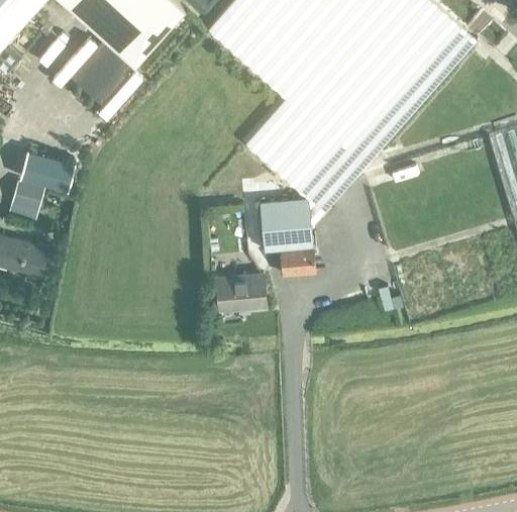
[(0,0),(0,54),(48,0),(59,0),(107,43),(102,49),(99,47),(71,79),(102,107),(130,75),(129,74),(134,68),(136,70),(186,13),(171,0),(0,0)]
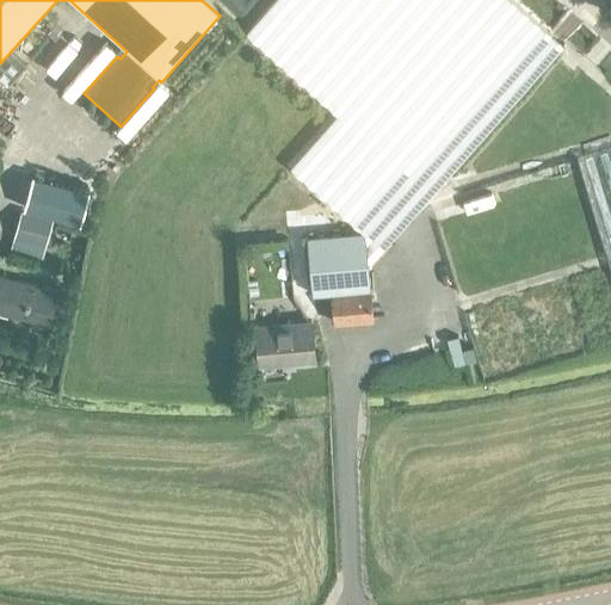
[(365,235),(369,271),(563,49),(507,0),(279,0),(246,39),(339,118),(291,173),(347,223),(344,228),(353,236),(365,235)]
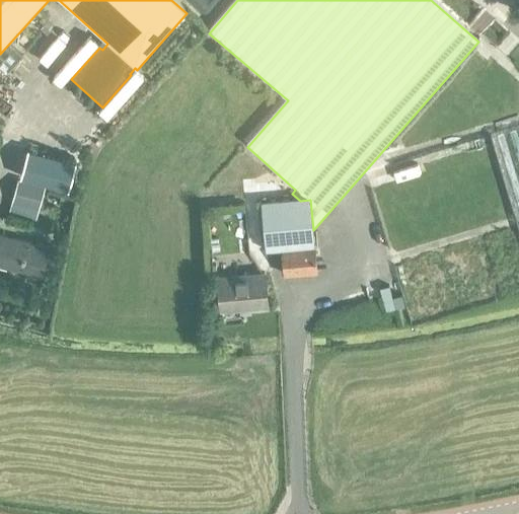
[(10,48),(0,59),(0,73),(6,78),(22,60),(10,48)]
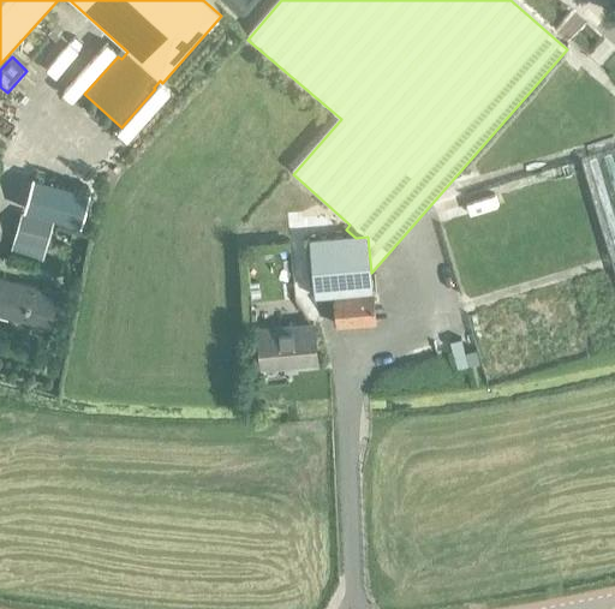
[(614,154),(581,165),(610,260),(614,276),(614,154)]
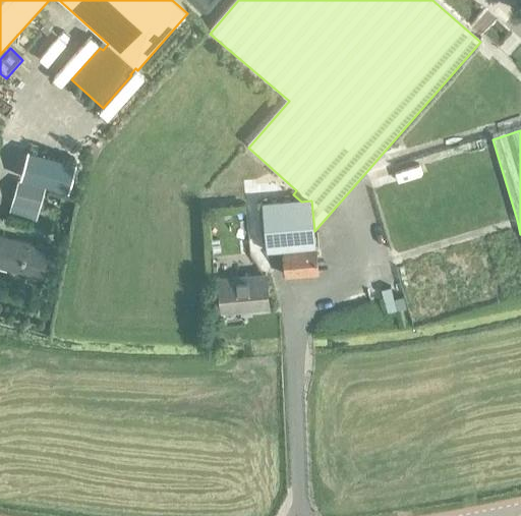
[(21,180),(68,193),(75,167),(30,154),(21,180)]
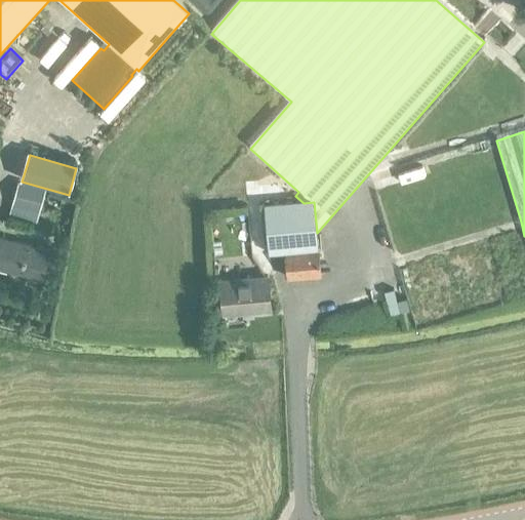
[(21,187),(14,208),(39,214),(44,194),(21,187)]
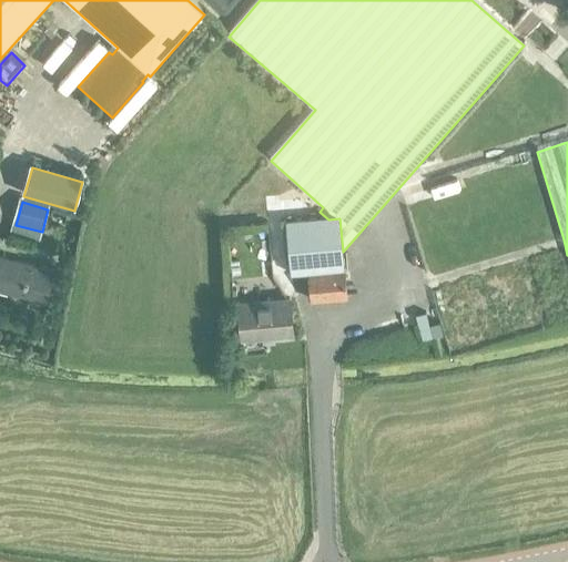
[(345,273),(343,252),(340,218),(328,220),(285,224),(290,277),(308,276),(345,273)]
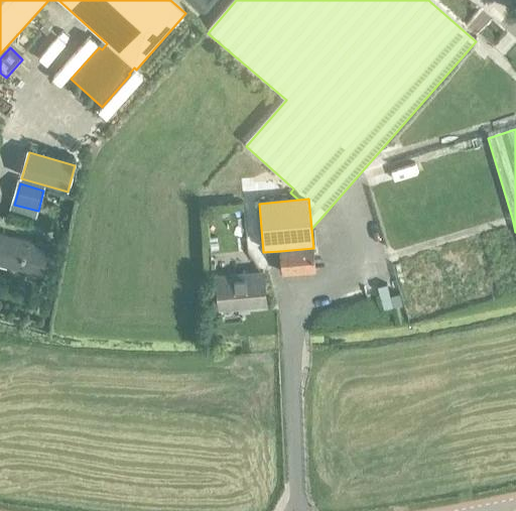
[(0,265),(41,277),(48,250),(0,236),(0,265)]
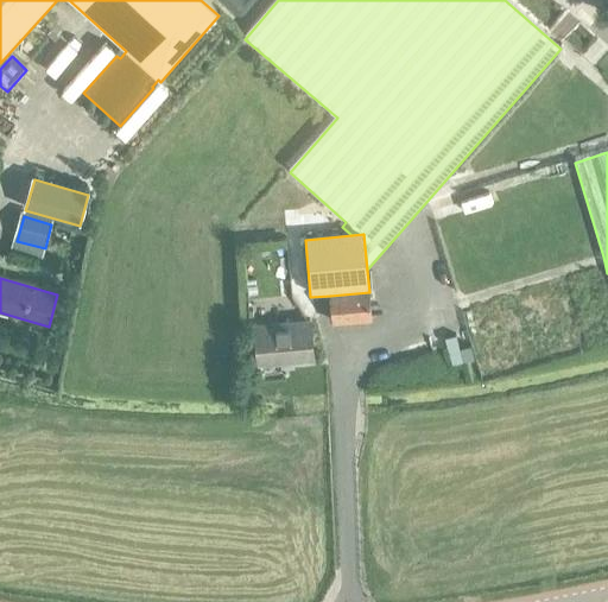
[(369,292),(330,296),(334,325),(372,322),(369,292)]
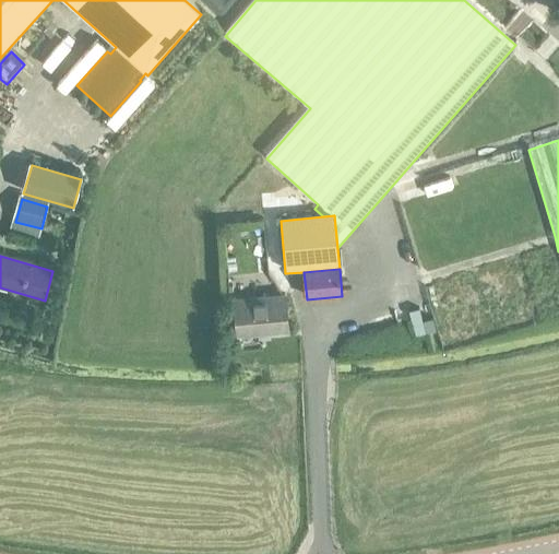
[(239,339),(287,334),(283,298),(236,303),(239,339)]
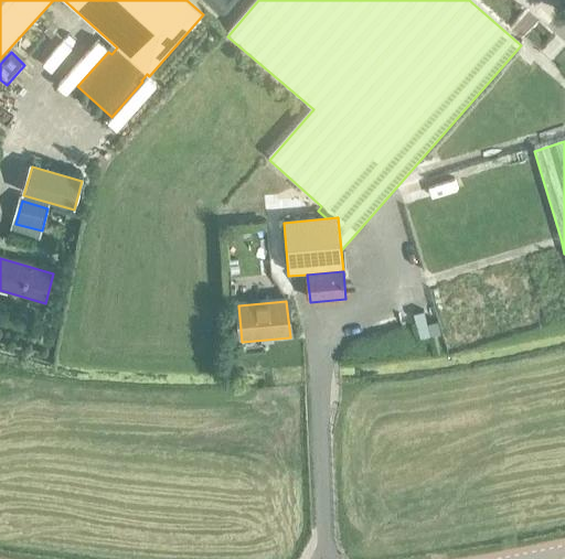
[(358,437),(344,437),(344,452),(358,451),(358,437)]
